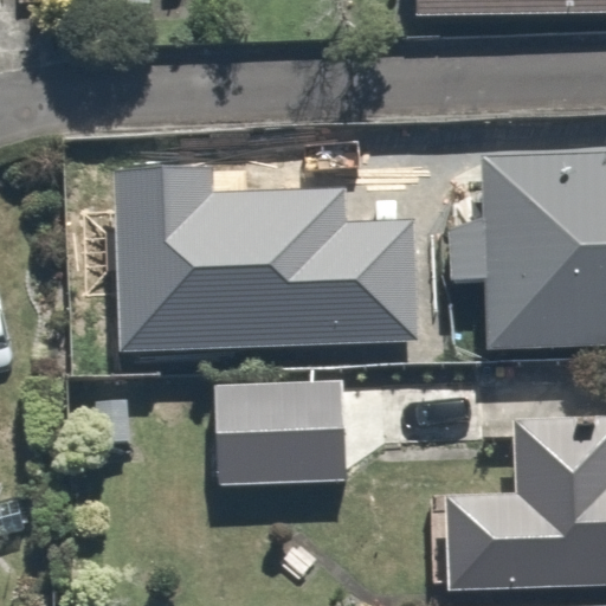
[(605,0),(432,0),(433,20),(605,14),(605,0)]
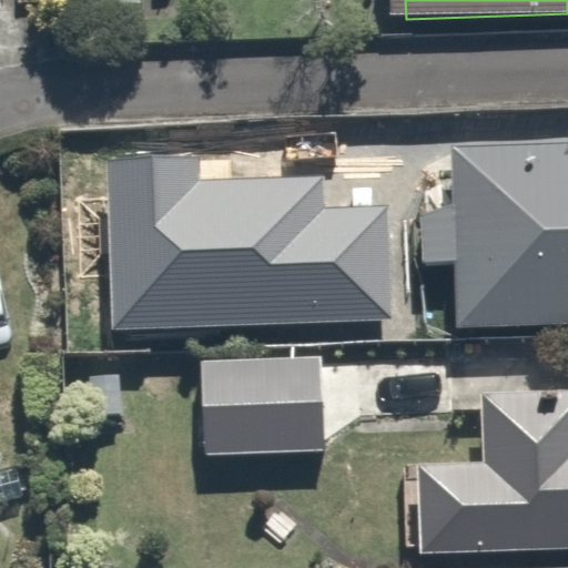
[(567,140),(448,144),(450,208),(421,209),(423,260),(457,259),(459,327),(567,323),(567,140)]
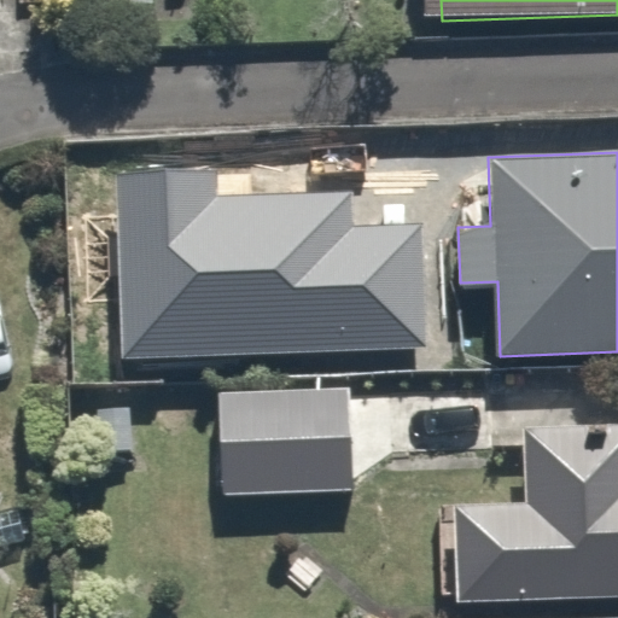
[(216,170),(116,174),(122,356),(425,347),(421,225),(353,227),(351,190),(217,194),(216,170)]
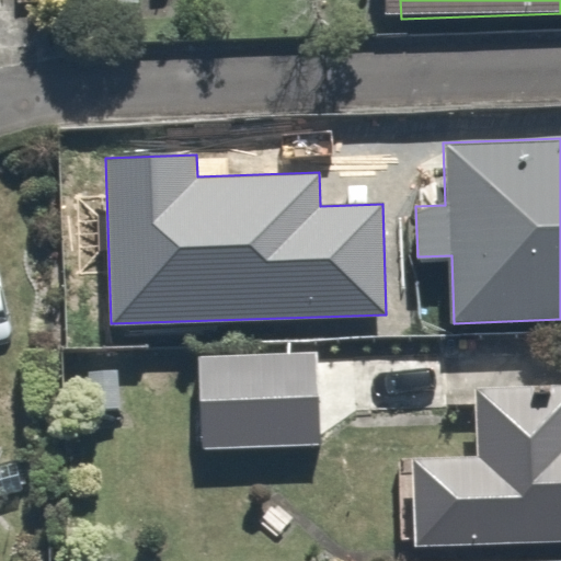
[(317,352),(196,356),(201,450),(321,445),(317,352)]
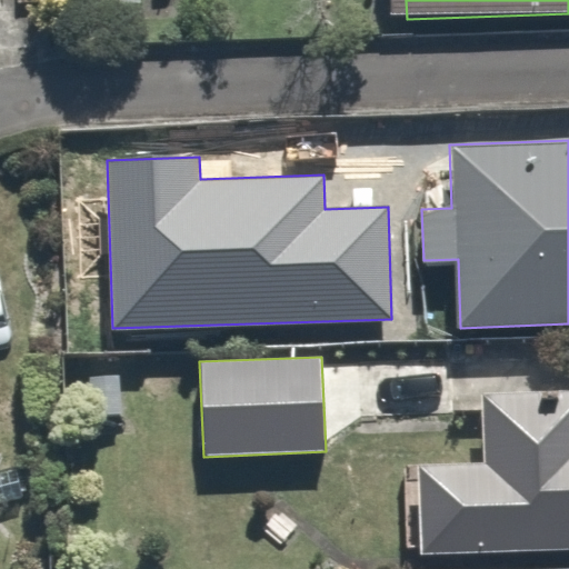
[(568,390),(482,395),(485,462),(418,463),(419,555),(568,549),(568,390)]
